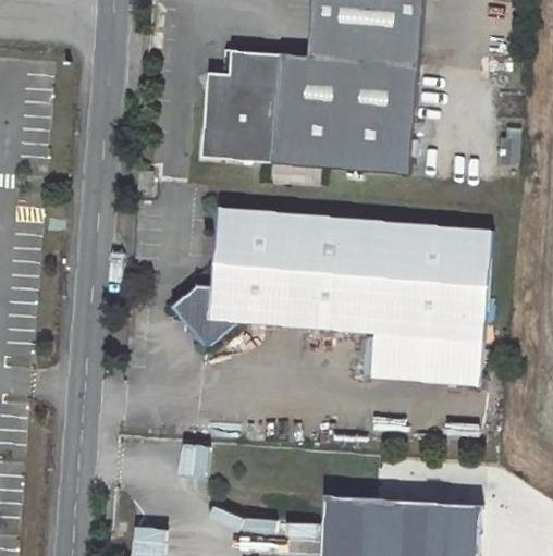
[(226,133),(224,160),(408,174),(420,0),(309,0),(305,54),(278,52),(278,54),(221,50),(220,75),(218,98),(204,97),(201,131),(226,133)]
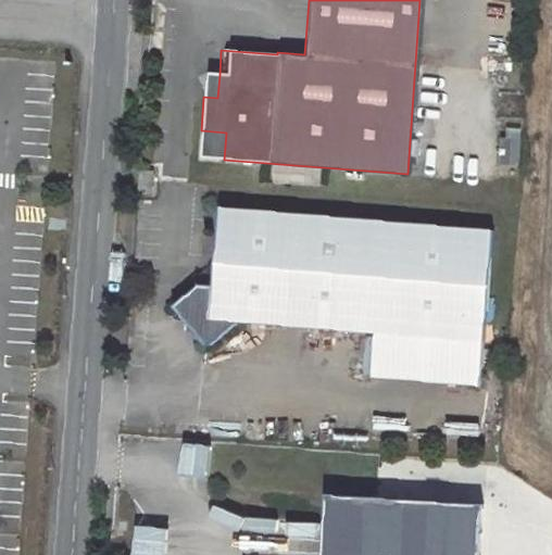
[(205,74),(203,97),(217,98),(220,75),(205,74)]
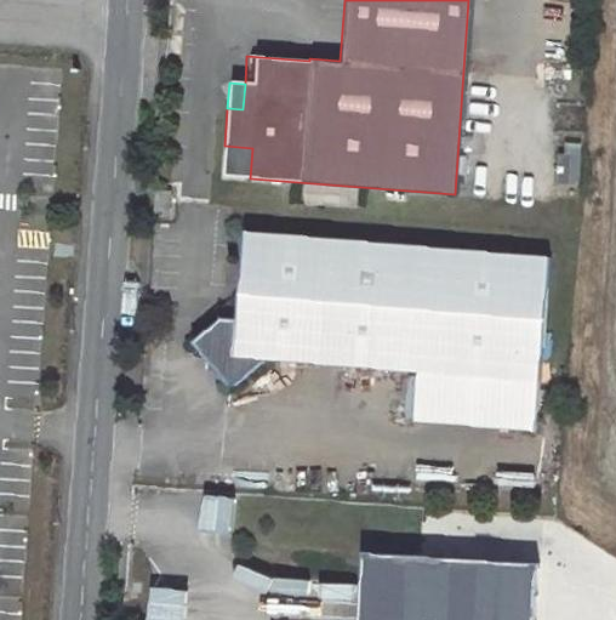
[(224,146),(222,176),(250,178),(252,148),(224,146)]
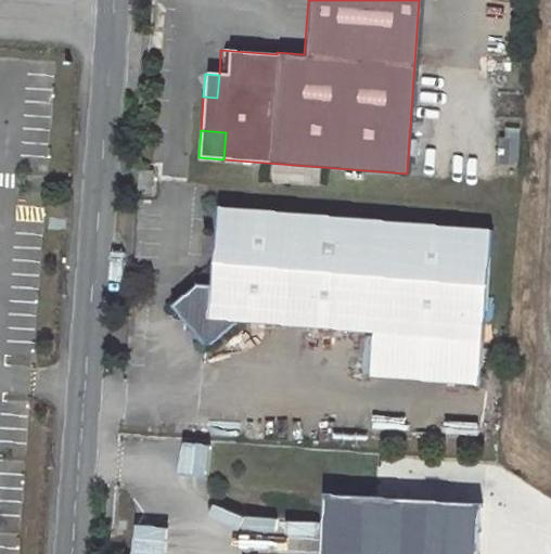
[(195,285),(169,306),(207,347),(239,320),(372,330),(369,375),(476,383),(488,228),(216,207),(210,286),(195,285)]
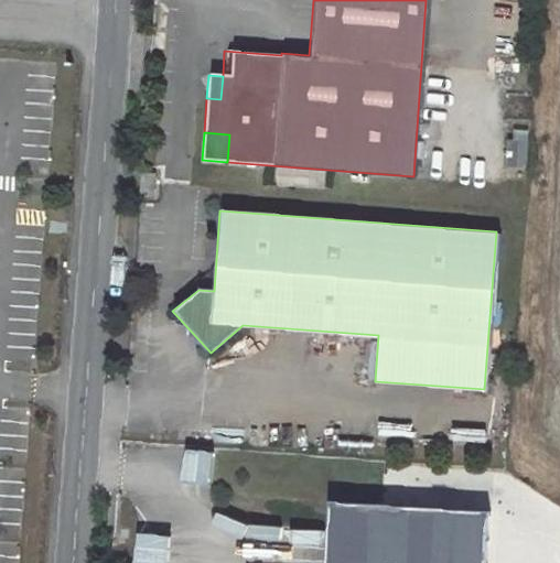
[(483,562),(487,515),(327,500),(322,562),(483,562)]
